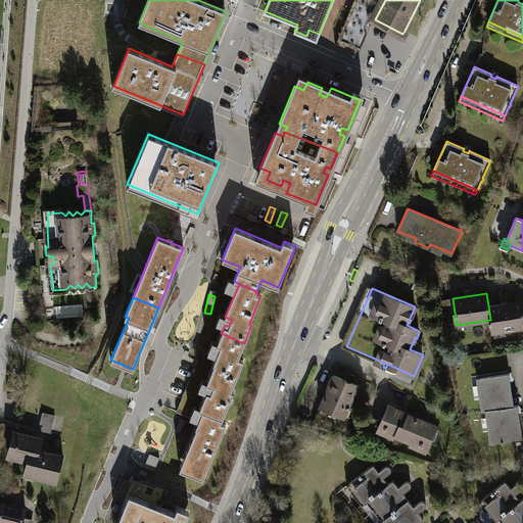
[(455,313),(453,298),(434,301),(436,316),(455,313)]
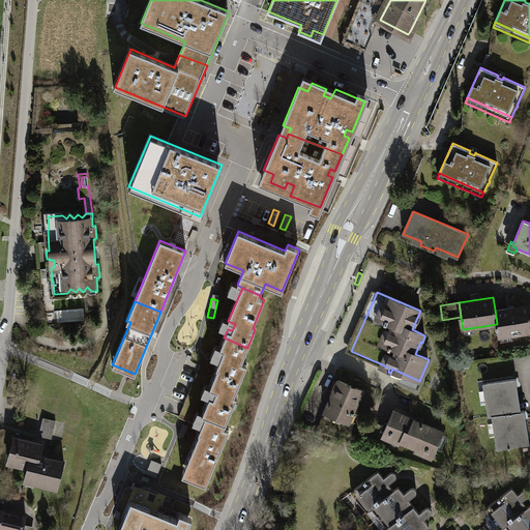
[(529,305),(529,304),(495,310),(497,324),(499,336),(529,331),(529,305)]
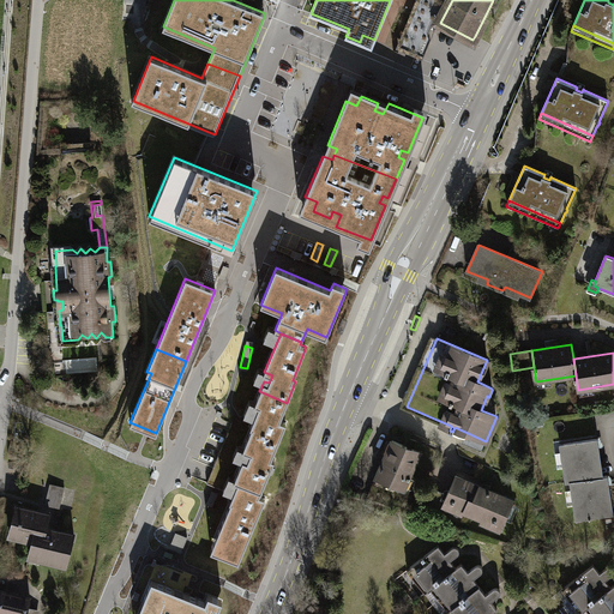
[(281,419),(287,403),(259,391),(254,402),(259,404),(250,426),(252,426),(244,445),(271,456),(287,421),(281,419)]
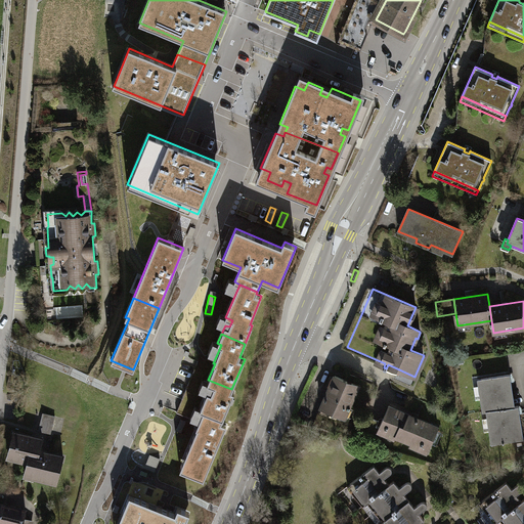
[(415,377),(399,369),(395,380),(410,386),(415,377)]
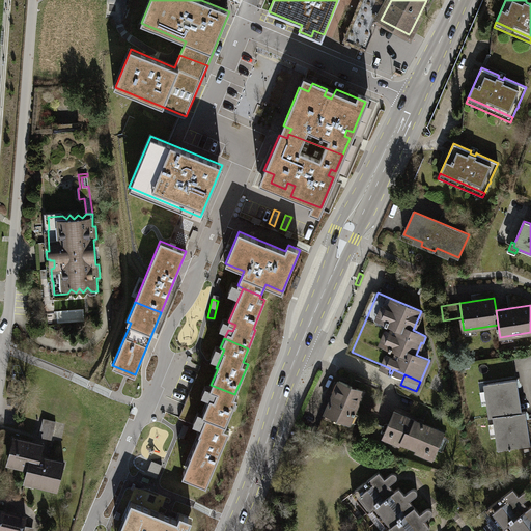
[(493,417),(497,416),(522,412),(516,379),(487,384),(493,417)]
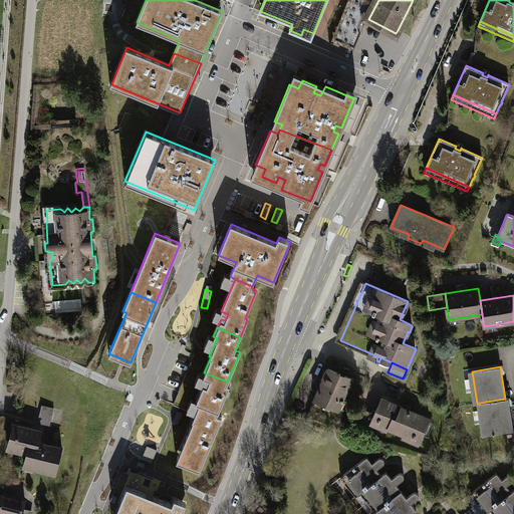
[(338,409),(351,378),(328,368),(315,400),(324,404),(324,403),(338,409)]
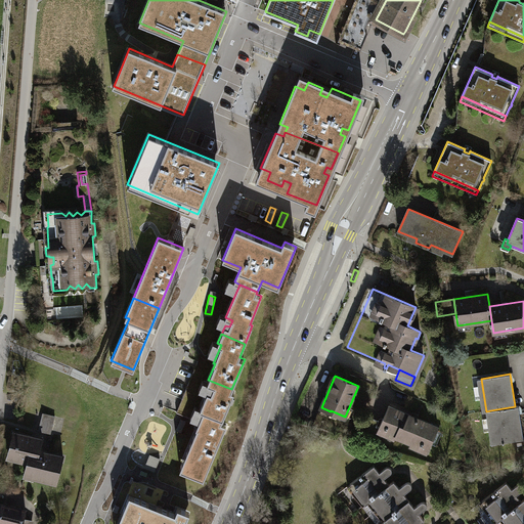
[(486,411),(481,379),(478,379),(479,386),(474,387),(476,399),(481,398),(483,411),(486,411)]
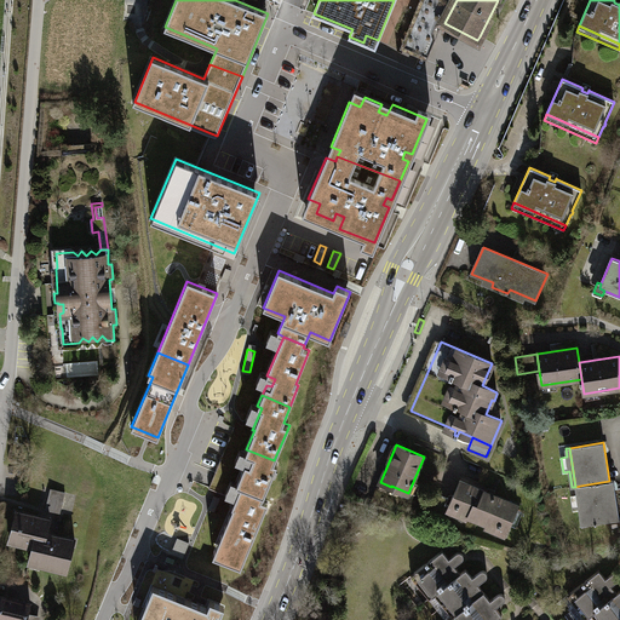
[(274,460),(246,449),(246,452),(253,455),(251,464),(245,461),(236,483),(241,484),(233,506),(234,506),(217,546),(245,558),(268,501),(262,499),(277,463),(274,460)]
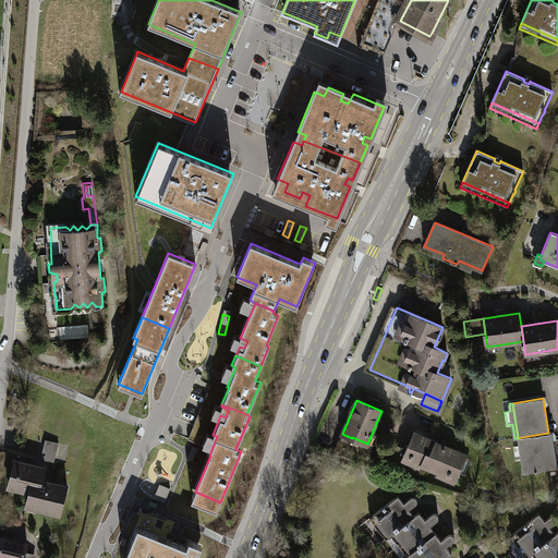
[(456,480),(466,456),(414,433),(403,457),(404,457),(421,464),(439,472),(456,478),(456,480)]
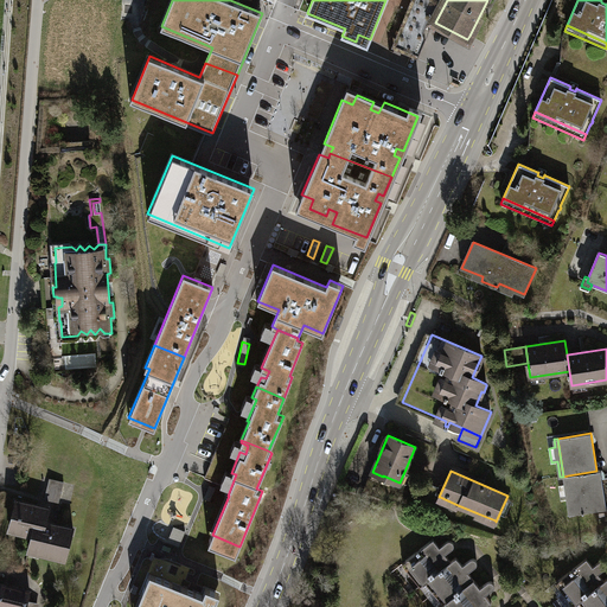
[(585,512),(606,509),(601,471),(596,471),(568,475),(574,513),(582,512),(582,513),(585,513),(585,512)]
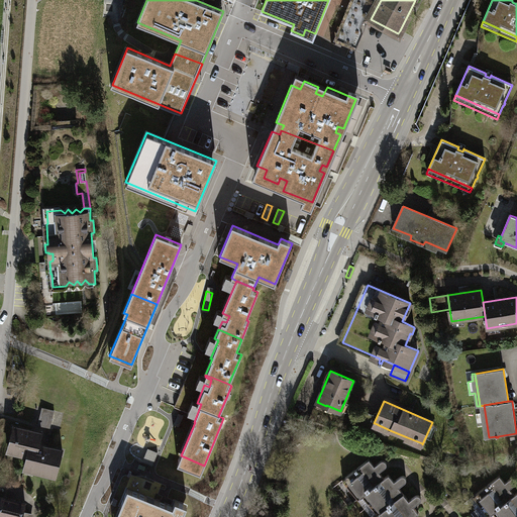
[(484,405),(480,406),(481,412),(476,413),(478,426),(483,425),(485,438),(489,437),(484,405)]
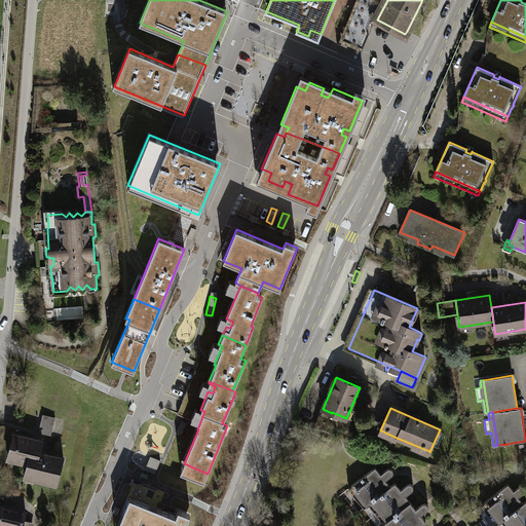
[(55,418),(43,415),(39,433),(50,436),(55,418)]
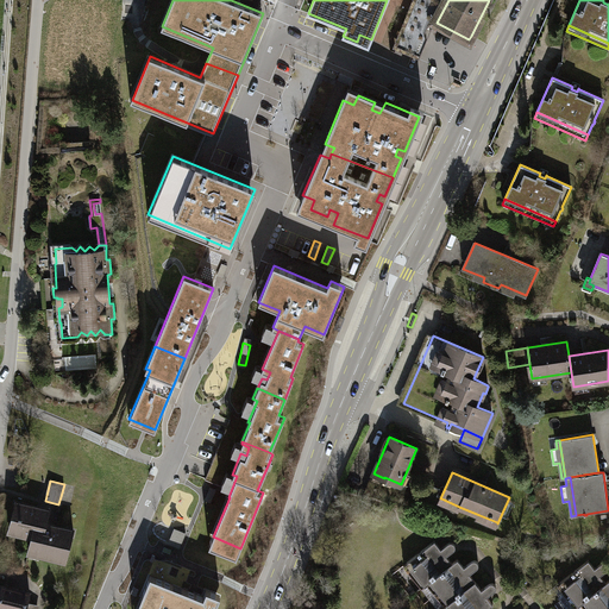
[(418,498),(433,506),(440,489),(425,482),(418,498)]
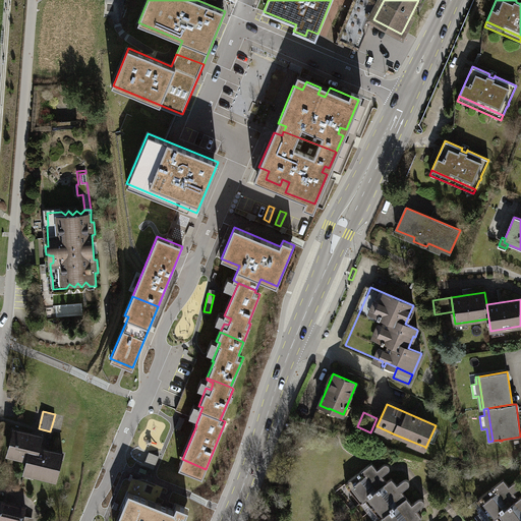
[(185,418),(180,416),(175,427),(180,430),(185,418)]
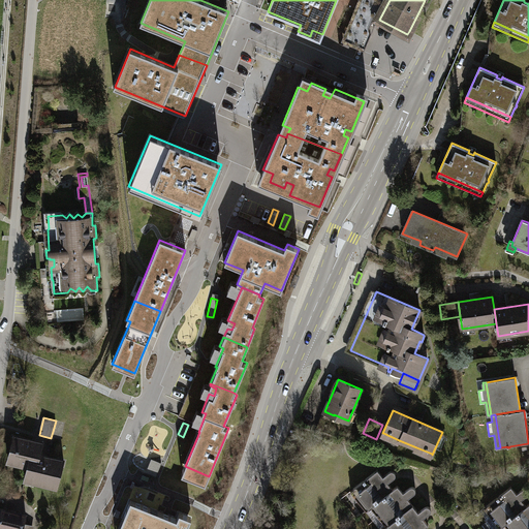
[(399,440),(383,433),(381,438),(397,444),(399,440)]
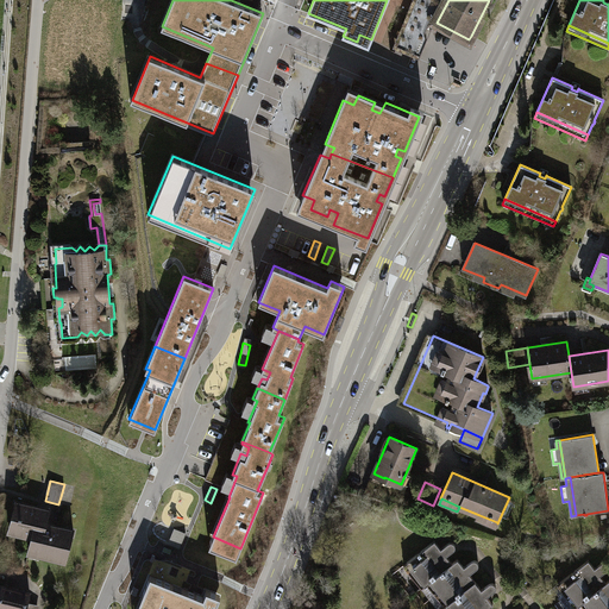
[(30,551),(66,559),(73,531),(45,525),(49,510),(17,503),(10,529),(33,535),(30,551)]
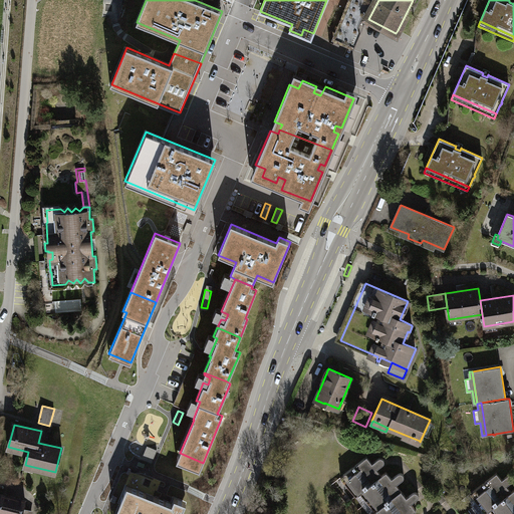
[(418,446),(420,441),(405,435),(403,439),(418,446)]
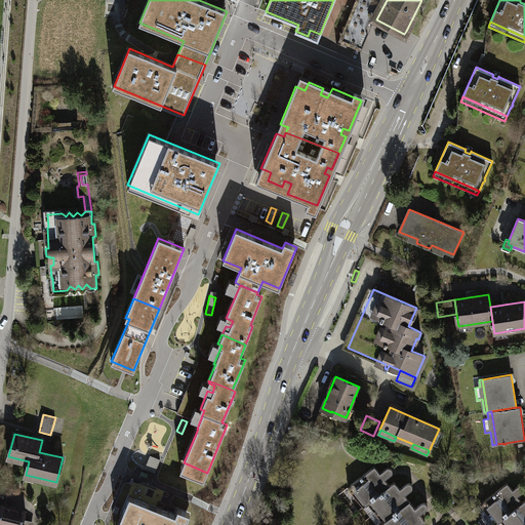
[(160,458),(150,454),(145,468),(155,472),(160,458)]
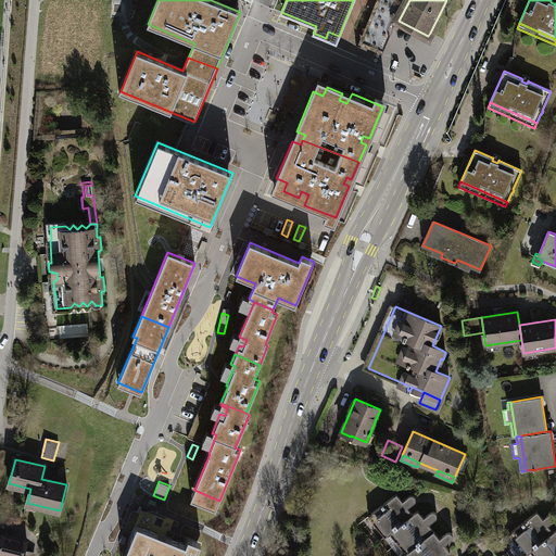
[(384,538),(390,533),(390,532),(413,515),(413,514),(407,507),(416,502),(416,498),(415,496),(413,495),(411,495),(403,501),(397,494),(368,516),(384,538)]
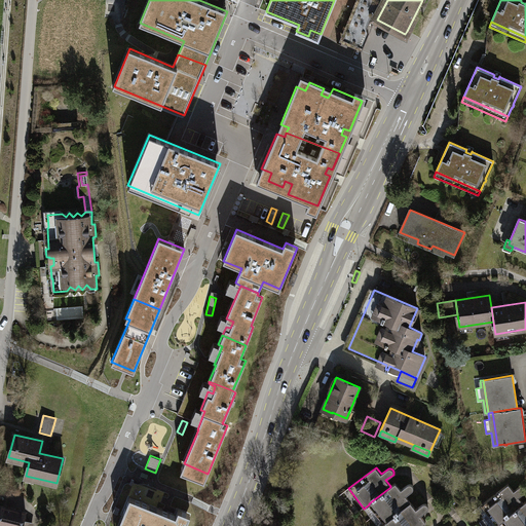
[(369,504),(384,524),(411,502),(406,496),(413,490),(413,487),(412,485),(410,484),(408,484),(401,490),(396,483),(390,486),(390,487),(369,503),(369,504)]
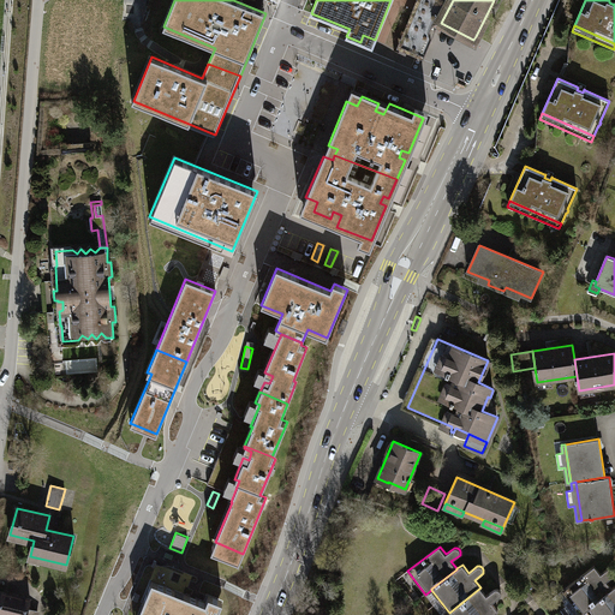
[(601,574),(595,566),(562,590),(581,614),(586,609),(613,589),(611,589),(607,581),(614,574),(614,573),(614,569),(614,568),(611,567),(609,567),(601,574)]
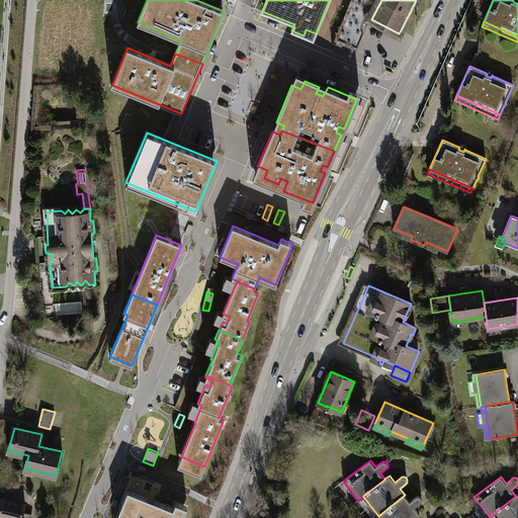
[(173,508),(127,489),(114,517),(182,517),(187,507),(176,502),(173,508)]
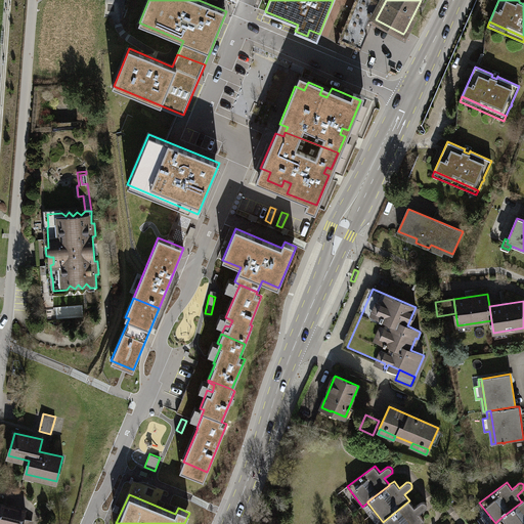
[(499,519),(504,523),(523,523),(523,498),(521,501),(522,501),(499,519)]
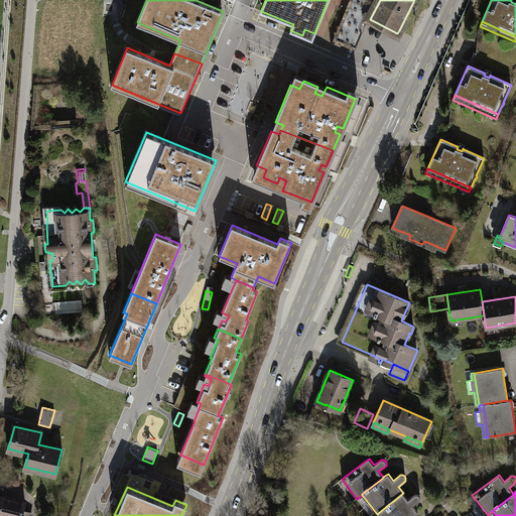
[(378,515),(412,515),(418,512),(413,506),(420,500),(420,497),(419,495),(417,494),(415,494),(408,500),(403,493),(377,514),(378,515)]
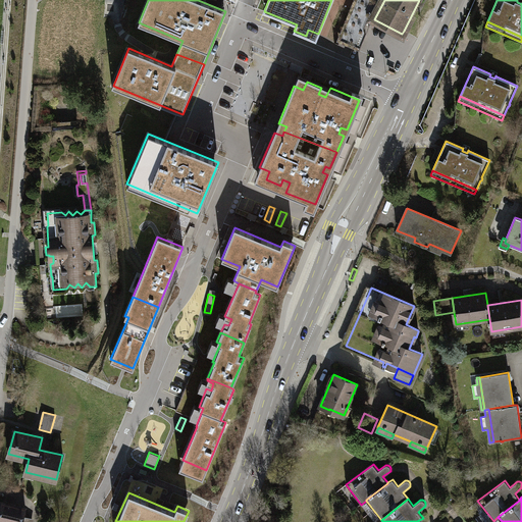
[(5,521),(10,505),(0,502),(0,521),(5,521)]
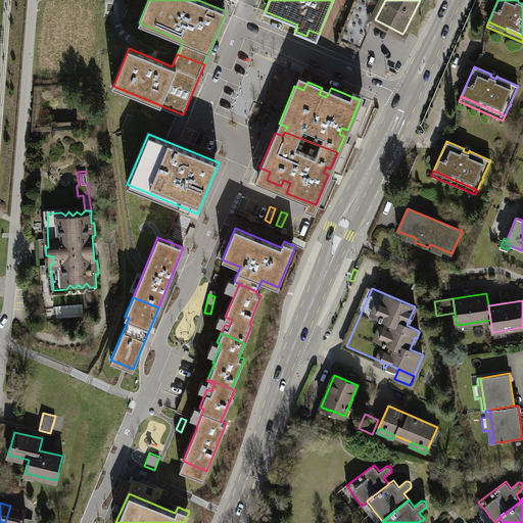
[(25,510),(10,506),(5,522),(20,522),(22,518),(25,510)]
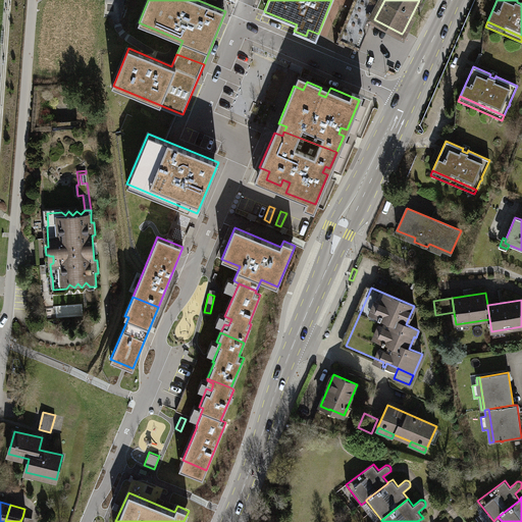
[(201,521),(204,516),(196,513),(191,521),(201,521)]
